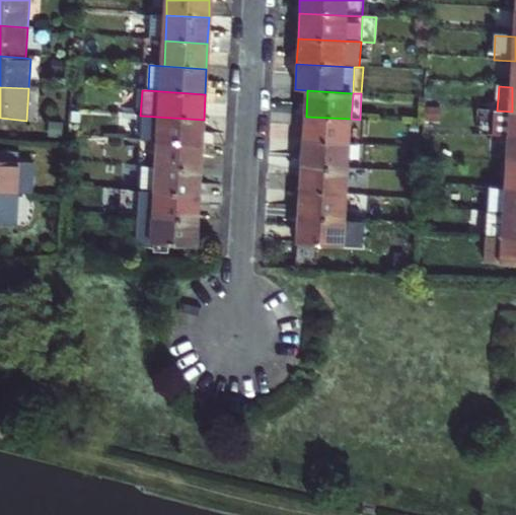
[(495,135),(511,136),(515,136),(515,112),(512,112),(497,111),(496,111),(495,135)]
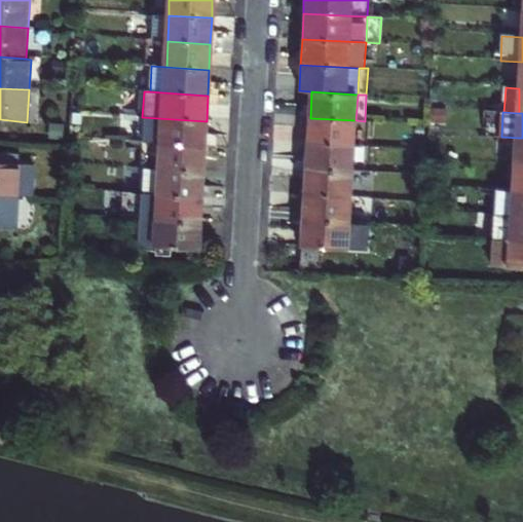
[(146,143),(162,144),(204,147),(207,121),(142,117),(141,143),(146,143)]
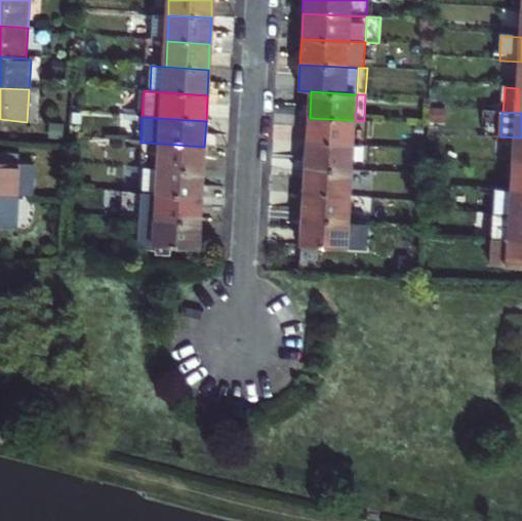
[(310,118),(308,144),(353,147),(355,120),(310,118)]
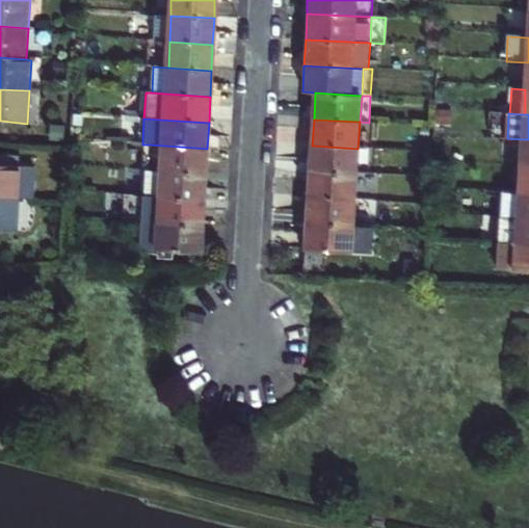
[(146,172),(162,172),(164,146),(148,144),(146,172)]
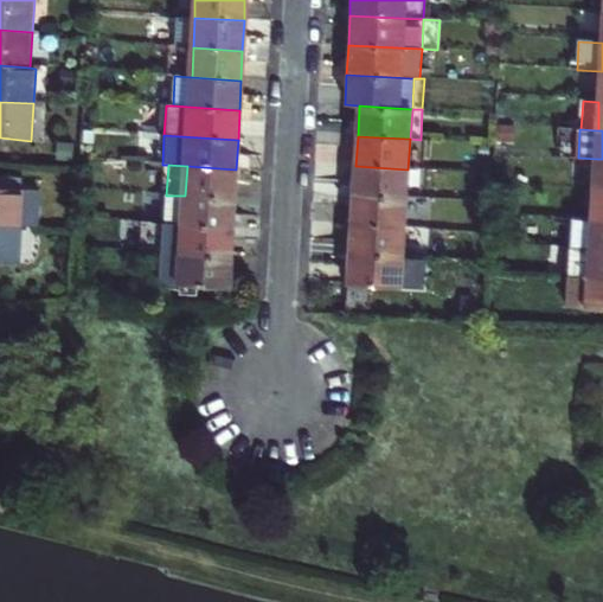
[(187,166),(185,196),(235,198),(236,170),(187,166)]
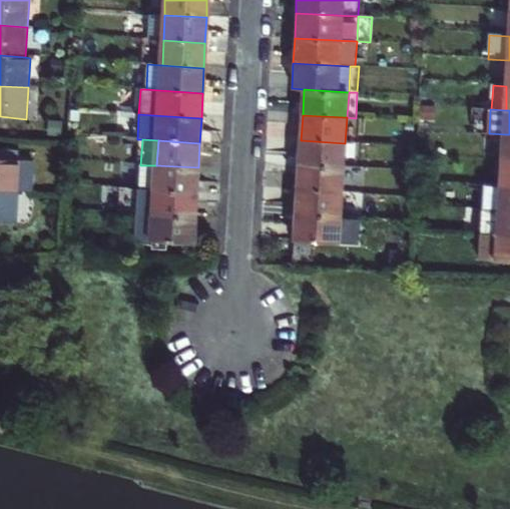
[(301,140),(300,165),(344,168),(345,143),(301,140)]
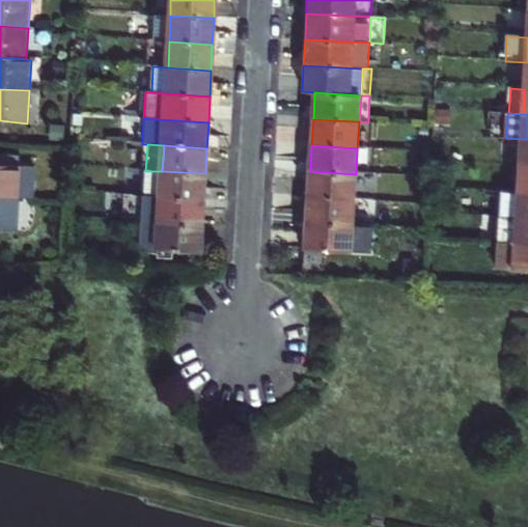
[(20,168),(0,166),(0,198),(19,199),(20,168)]
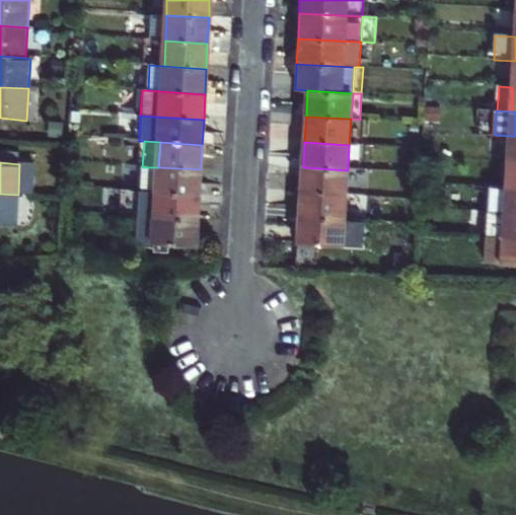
[(201,169),(158,167),(142,167),(141,167),(139,192),(200,195),(201,169)]
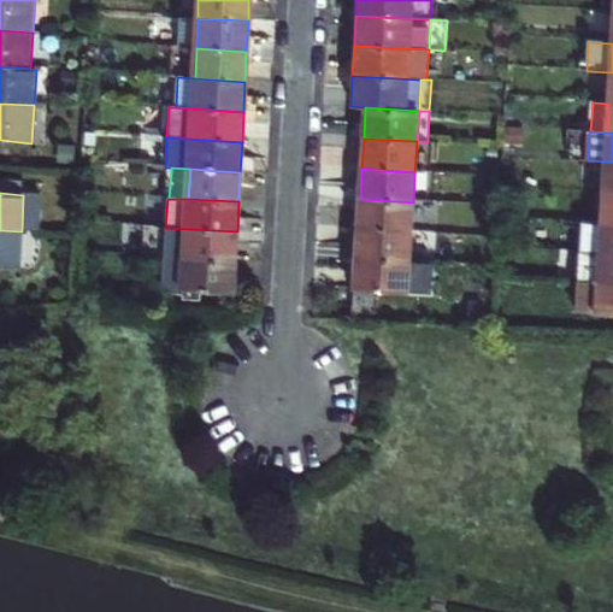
[(413,202),(360,199),(359,229),(411,231),(413,202)]
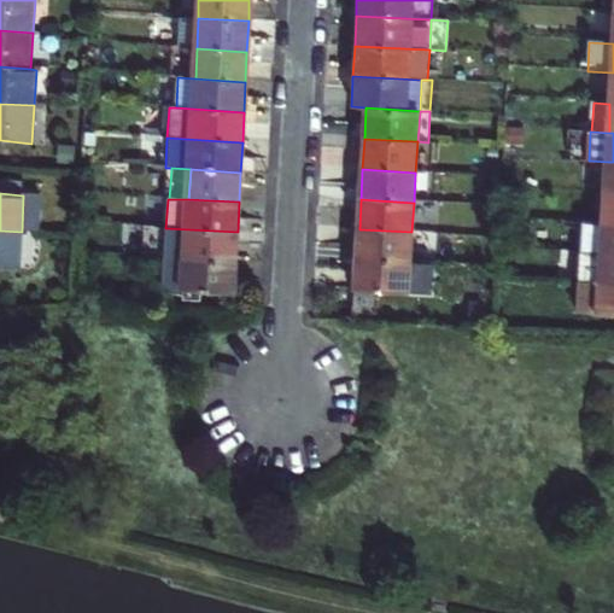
[(584,251),(604,252),(613,252),(613,223),(606,223),(586,222),(584,251)]
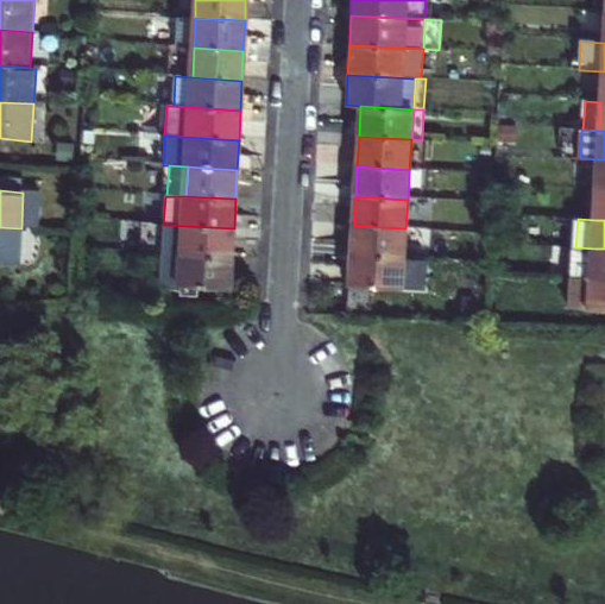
[(232,259),(234,228),(163,225),(161,255),(232,259)]
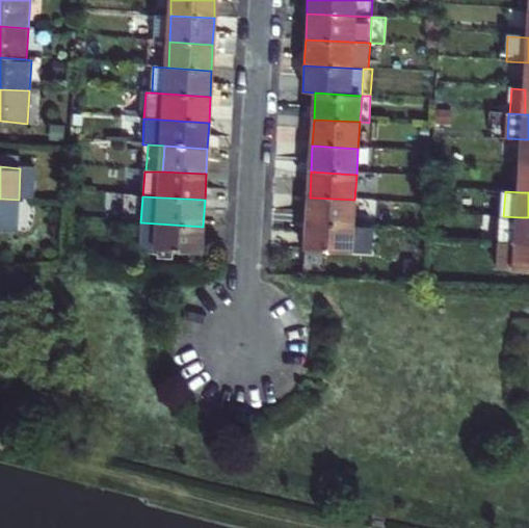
[(310,198),(308,223),(353,226),(354,200),(310,198)]
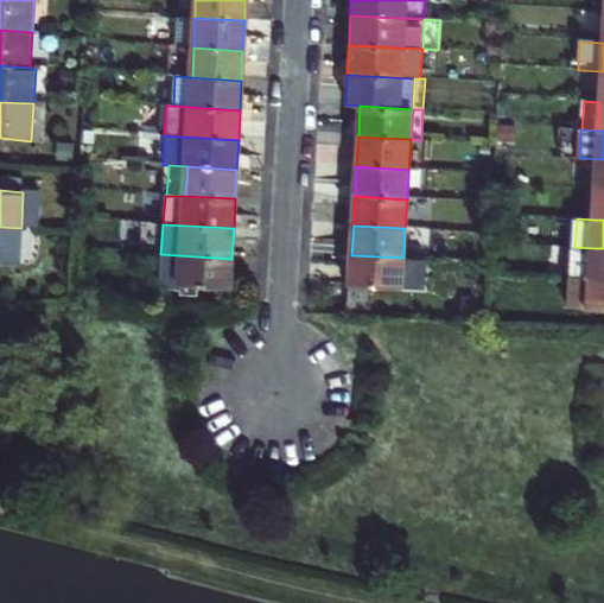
[(0,264),(19,266),(21,228),(0,227),(0,264)]
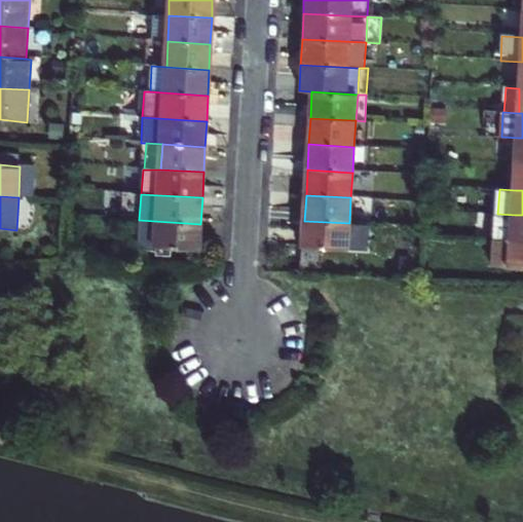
[(497,238),(514,240),(515,215),(497,214),(496,238),(497,238)]
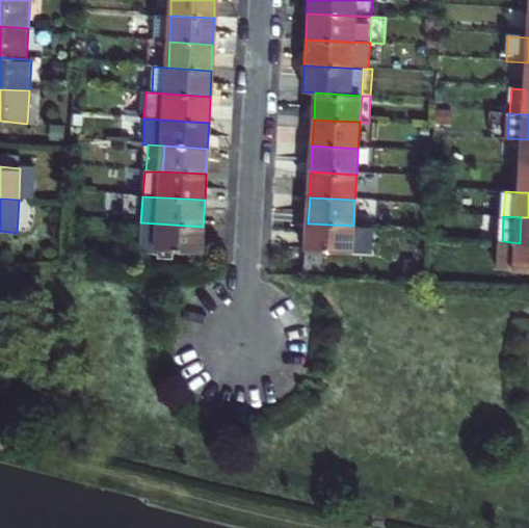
[(528,217),(521,217),(520,243),(528,243),(528,217)]
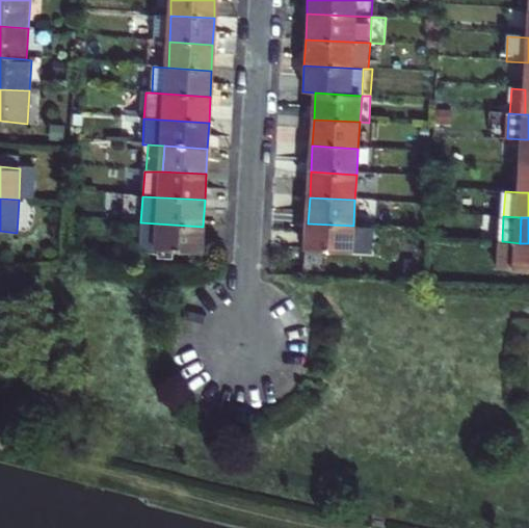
[(202,254),(203,227),(140,222),(138,249),(202,254)]
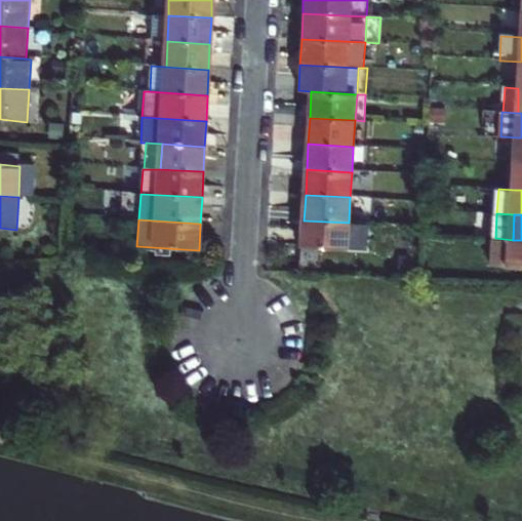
[(349,223),(304,221),(303,243),(348,245),(349,223)]
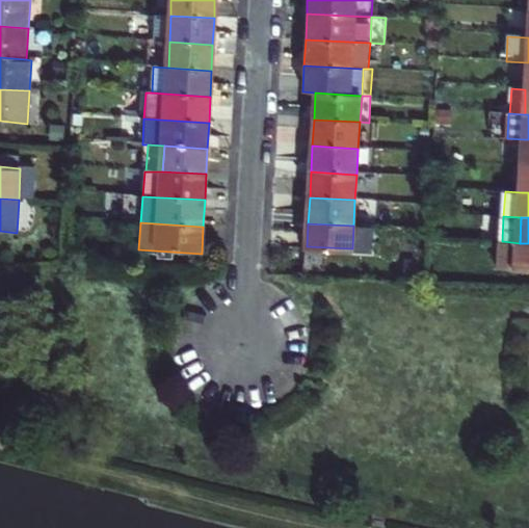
[(528,243),(520,243),(503,241),(503,254),(528,258),(528,243)]
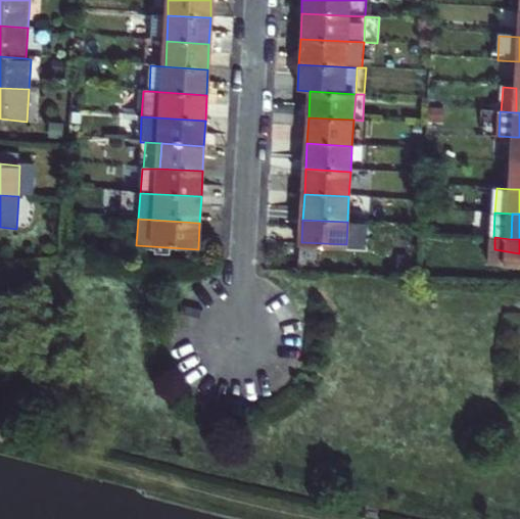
[(519,253),(494,249),(493,263),(519,264),(519,253)]
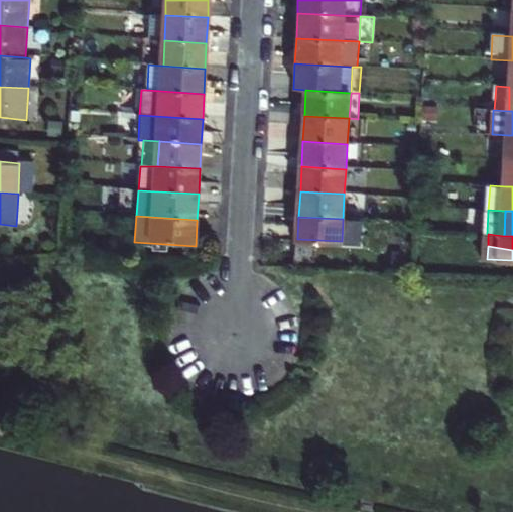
All buildings are outlined.
